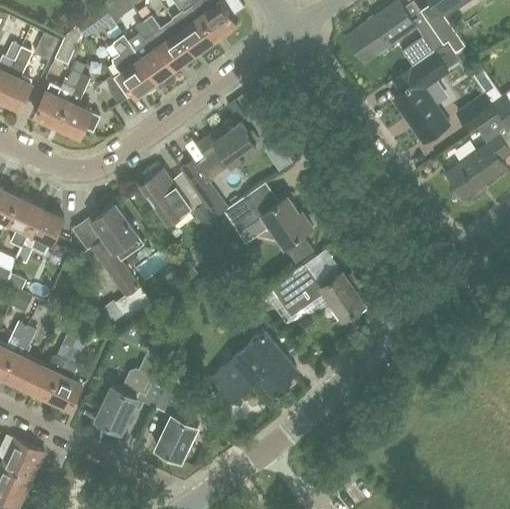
[(193,52),(206,43),(205,42),(213,36),(186,0),(171,0),(180,12),(170,19),(193,52)]
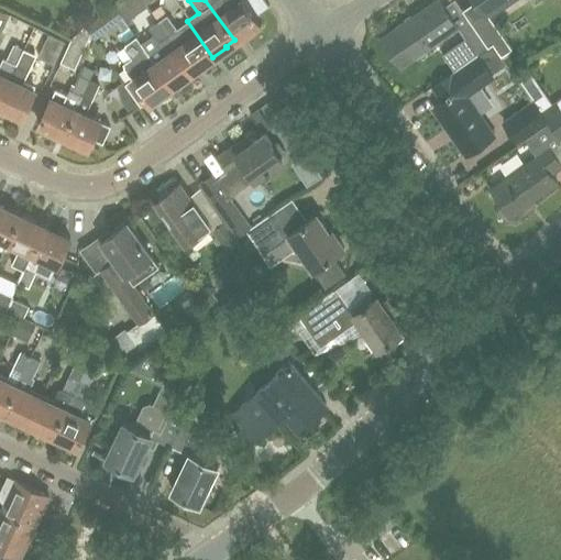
[(254,32),(255,30),(255,25),(257,24),(253,20),(242,3),(239,0),(205,0),(234,40),(241,34),(242,35),(244,34),(248,35),(251,34),(254,32)]
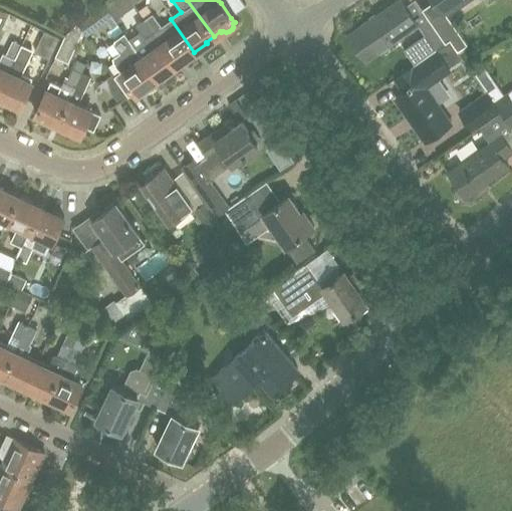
[(238,0),(225,0),(221,3),(231,18),(244,8),(238,0)]
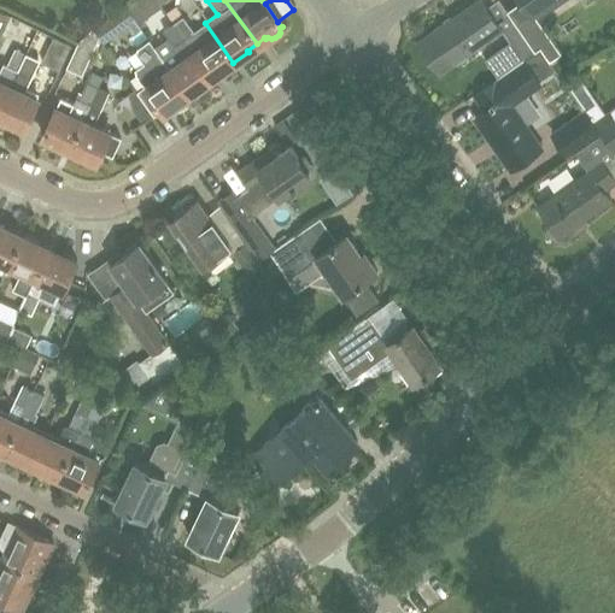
[(516,0),(519,4),(505,13),(516,29),(533,56),(539,52),(548,64),(558,56),(533,19),(561,0),(577,0),(580,4),(584,0),(516,0)]
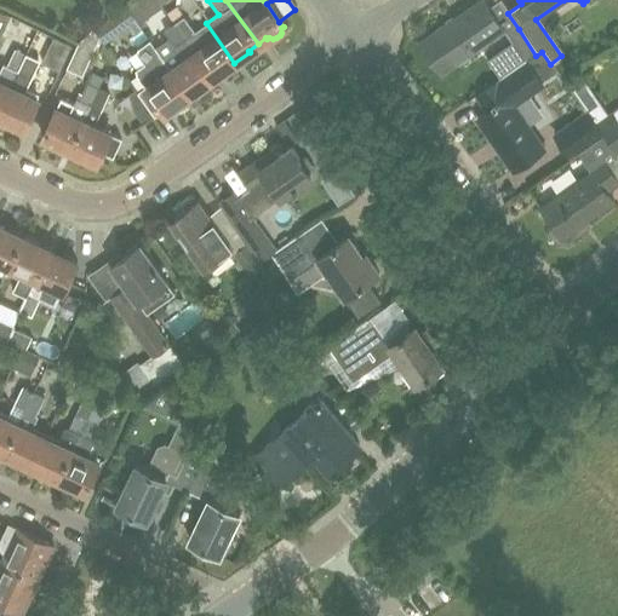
[(136,1),(125,11),(137,27),(148,18),(136,1)]
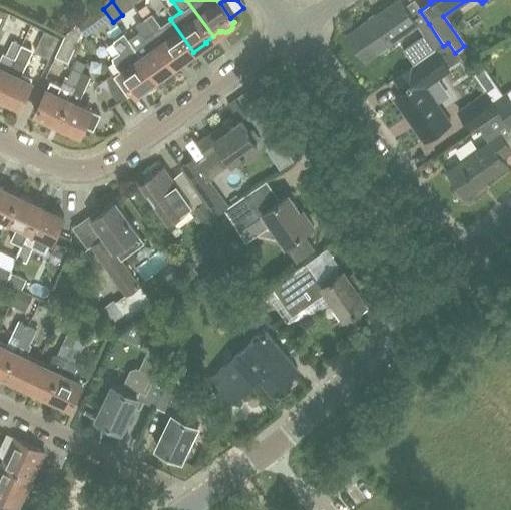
[(345,36),(362,61),(415,26),(398,1),(345,36)]
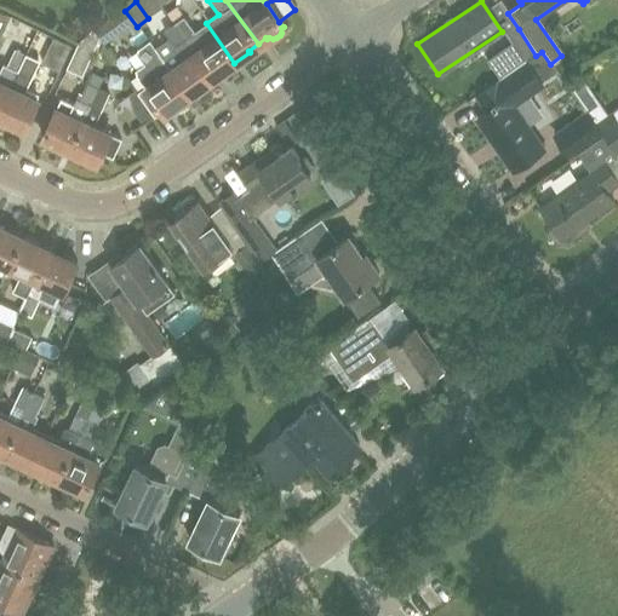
[(101,45),(132,22),(124,9),(107,21),(92,32),(98,40),(101,45)]
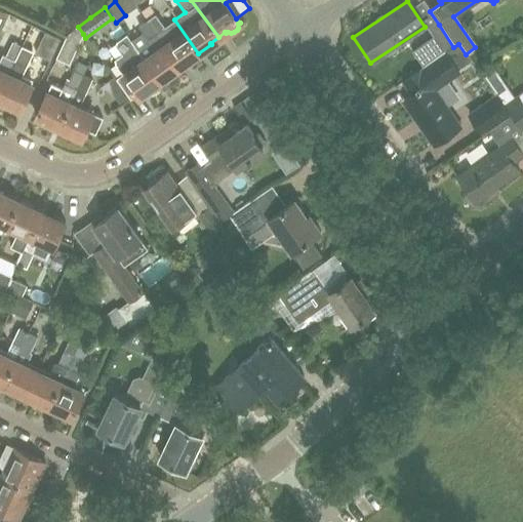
[(76,14),(62,25),(68,33),(82,23),(76,14)]
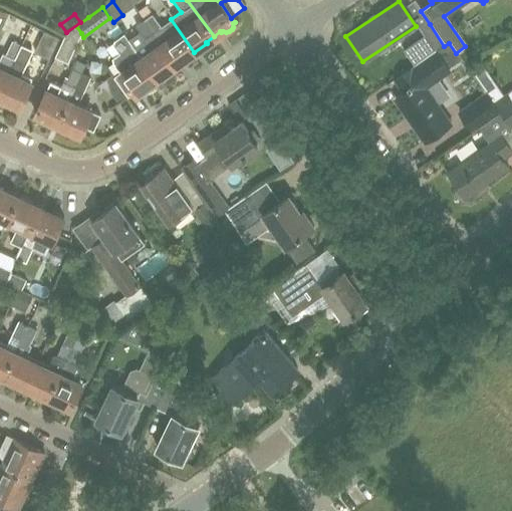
[(181,62),(194,52),(171,19),(160,28),(151,16),(143,22),(174,65),(180,61),(181,62)]
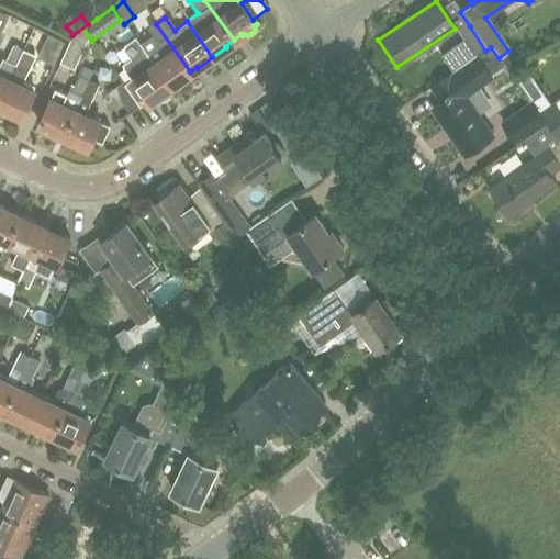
[(190,71),(156,24),(147,30),(158,44),(154,46),(161,57),(153,64),(152,63),(150,64),(167,87),(168,88),(182,78),(182,77),(190,71)]
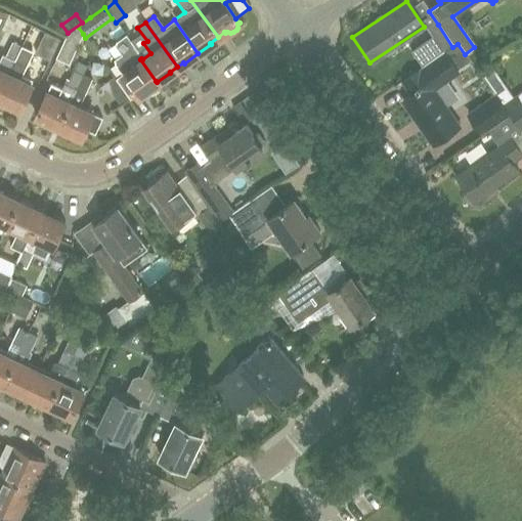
[(452,47),(438,25),(428,32),(435,43),(419,55),(426,66),(442,54),(452,47)]
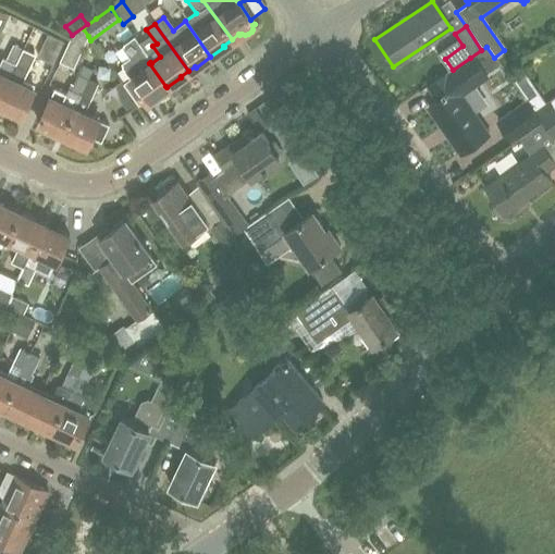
[(72,70),(88,36),(87,37),(82,29),(70,40),(58,64),(72,70)]
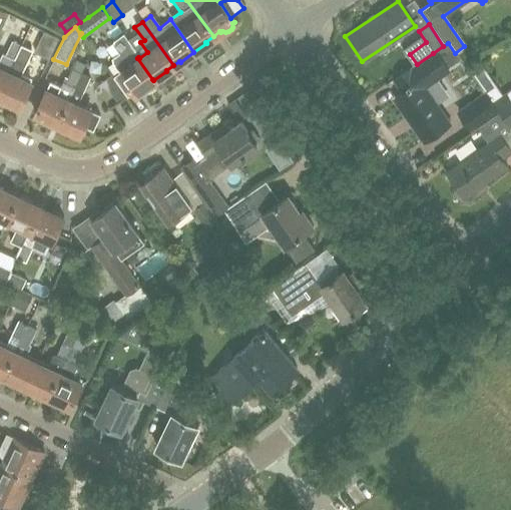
[(58,40),(43,33),(34,54),(48,61),(58,40)]
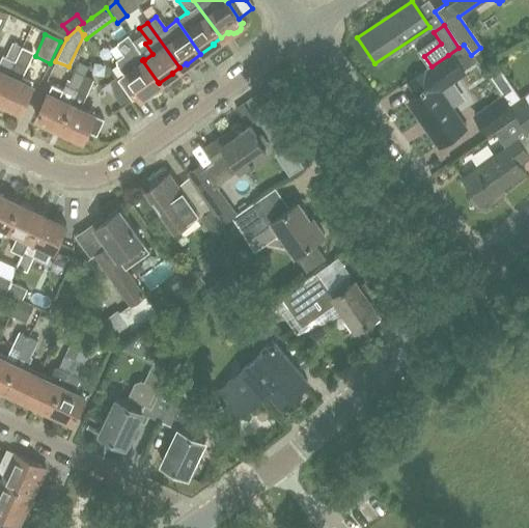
[(158,82),(142,60),(143,59),(127,37),(116,45),(117,46),(116,47),(123,57),(115,63),(116,65),(115,66),(138,99),(151,88),(158,82)]
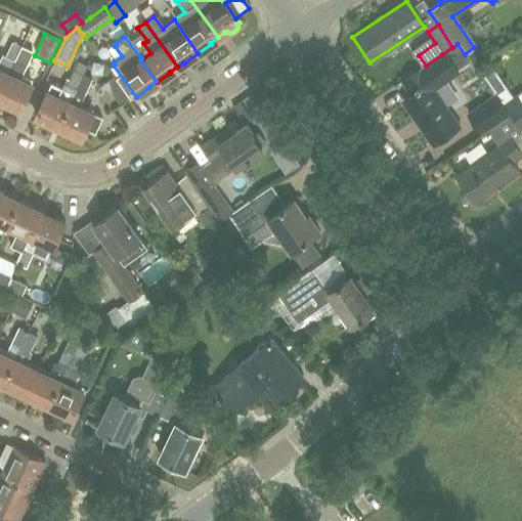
[(0,89),(19,48),(12,44),(6,58),(2,56),(0,60),(0,89)]
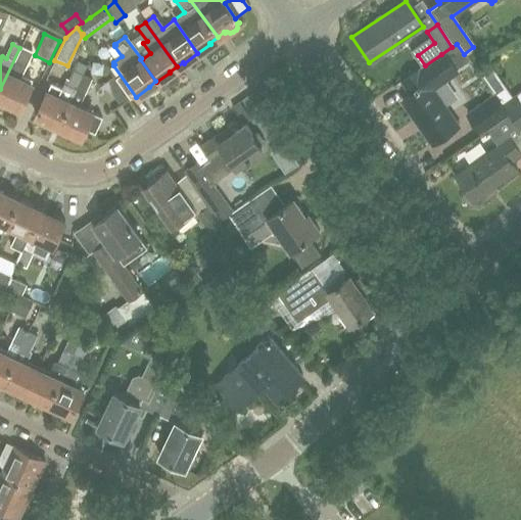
[(18,110),(30,86),(18,81),(32,53),(19,48),(0,89),(0,100),(3,102),(3,103),(18,110)]
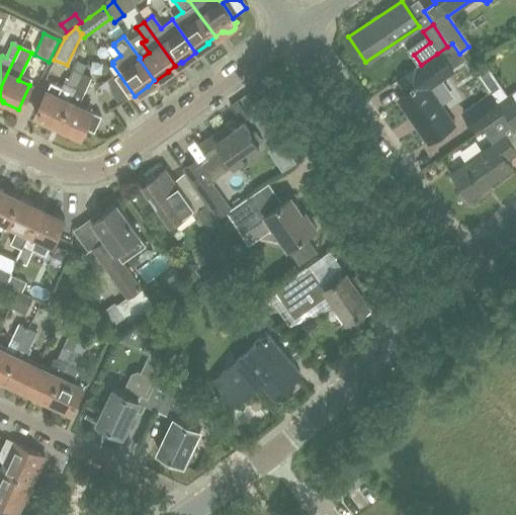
[(405,94),(397,100),(427,144),(451,125),(425,87),(449,70),(438,54),(397,82),(405,94)]
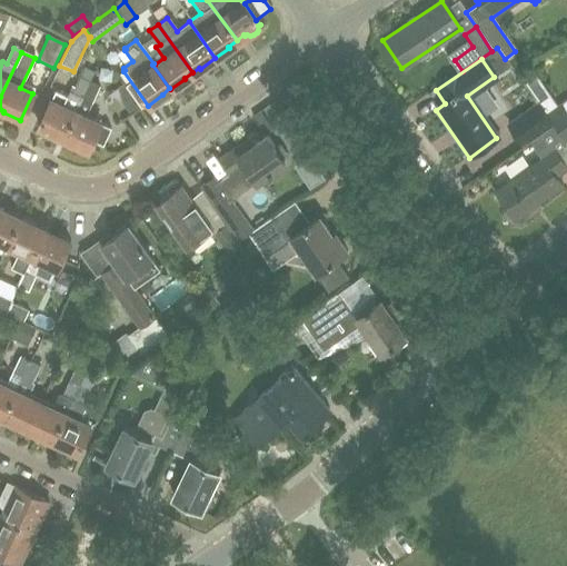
[(88,83),(80,99),(91,105),(99,88),(88,83)]
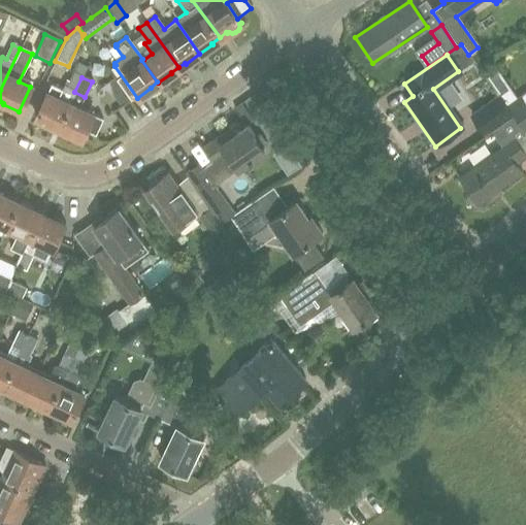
[(525,94),(517,101),(503,81),(494,88),(507,107),(514,116),(525,133),(525,94)]
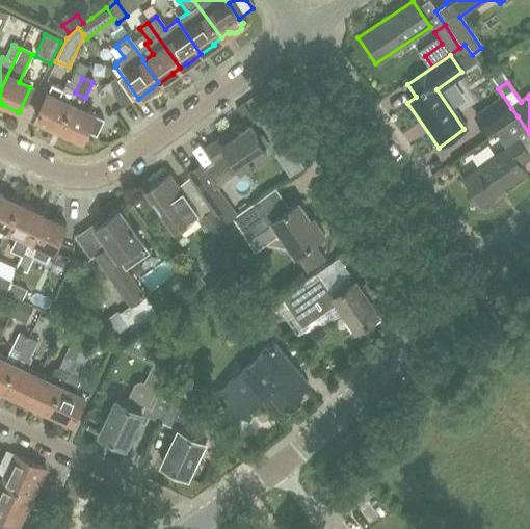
[(64,87),(62,91),(51,86),(47,96),(45,95),(33,120),(49,127),(50,126),(58,130),(70,104),(75,93),(67,88),(64,87)]
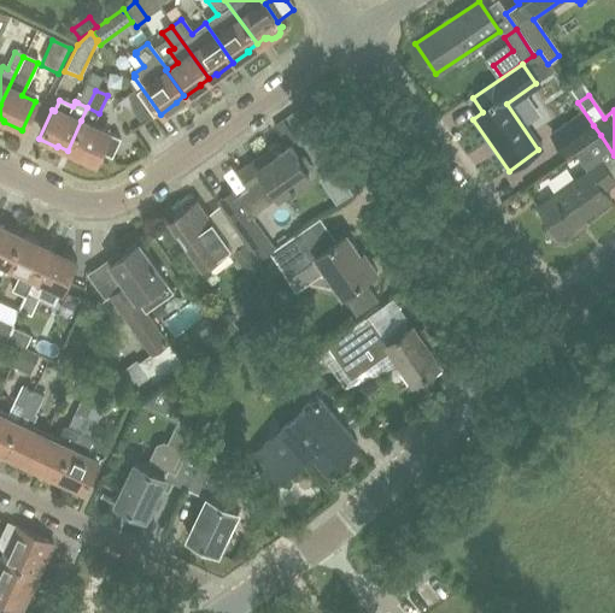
[(142,106),(132,113),(140,125),(151,118),(142,106)]
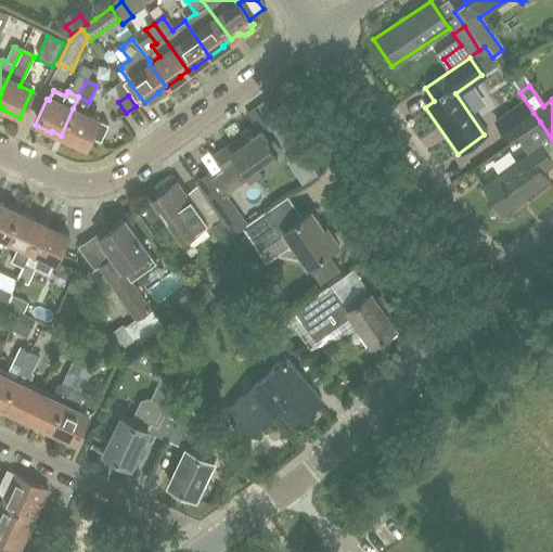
[(89,139),(100,144),(107,127),(85,116),(86,115),(82,114),(89,102),(78,97),(73,108),(61,136),(69,139),(68,140),(85,149),(89,139)]
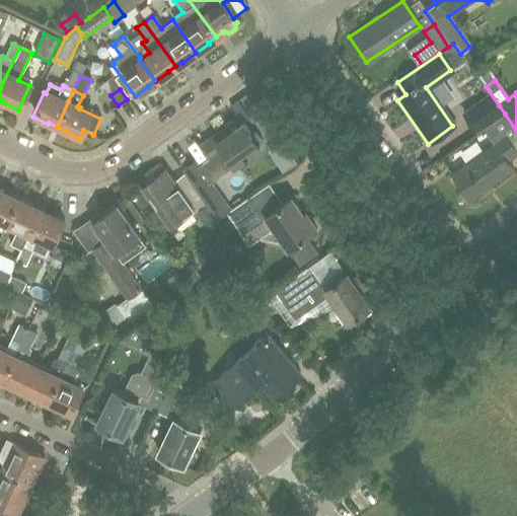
[(500,114),(488,95),(461,114),(473,132),(500,114)]
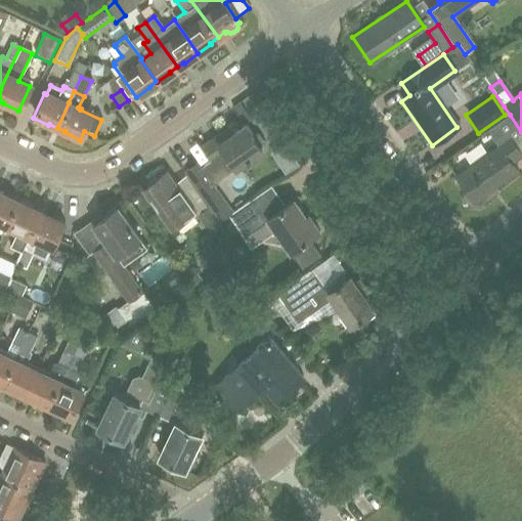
[(521,156),(519,154),(521,152),(521,134),(520,132),(521,132),(510,115),(486,131),(497,146),(454,177),(467,193),(462,197),(469,206),(476,207),(490,197),(487,191),(517,171),(511,163),(521,156)]
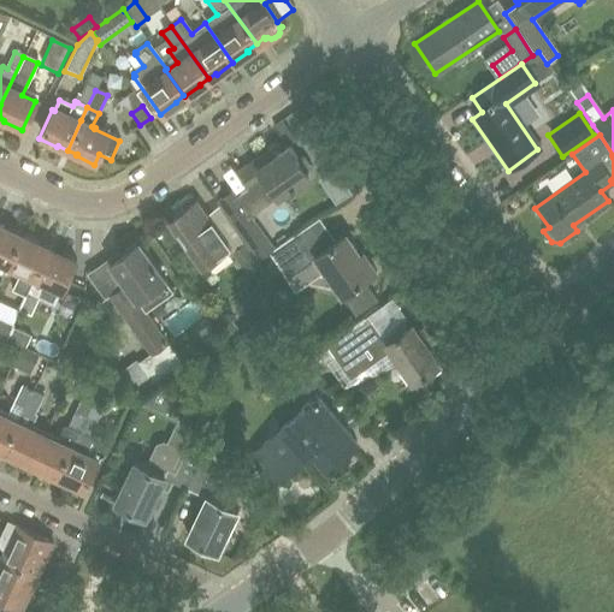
[(305,174),(305,173),(307,171),(308,167),(302,159),(297,158),(295,160),(287,148),(261,166),(257,159),(235,174),(248,194),(264,183),(270,191),(273,197),(287,188),(288,190),(293,186),(291,185),(305,174)]
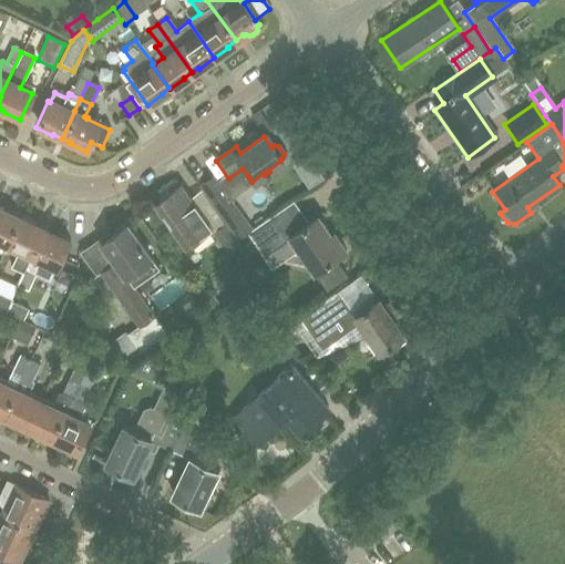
[(236,213),(228,202),(212,178),(199,187),(224,222),(236,213)]
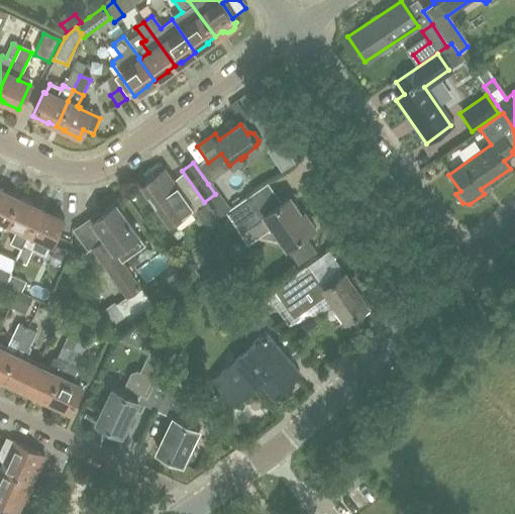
[(139,186),(168,225),(190,209),(163,170),(139,186)]
